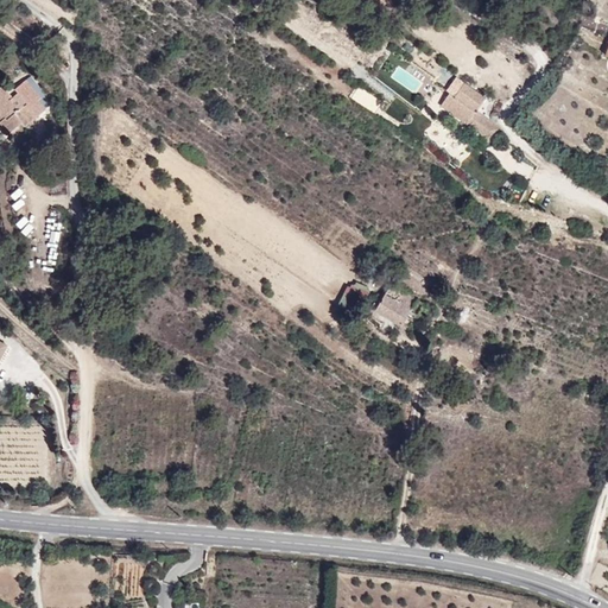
[(415,94),(423,82),(398,65),(390,77),(415,94)]
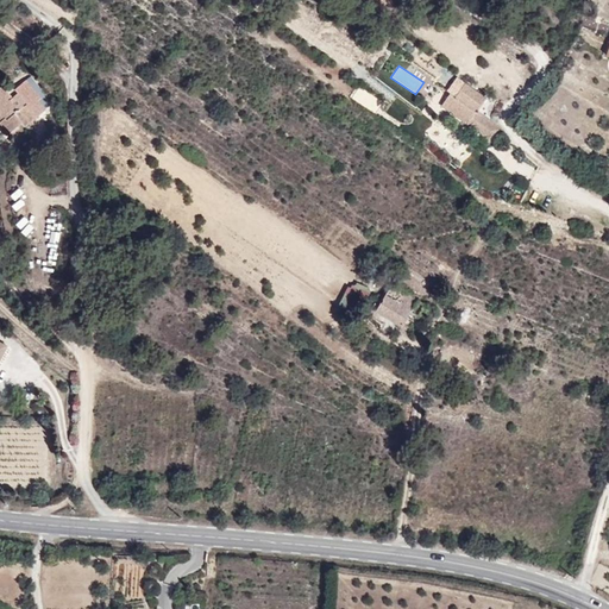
[(16,132),(54,108),(35,77),(2,102),(16,132)]
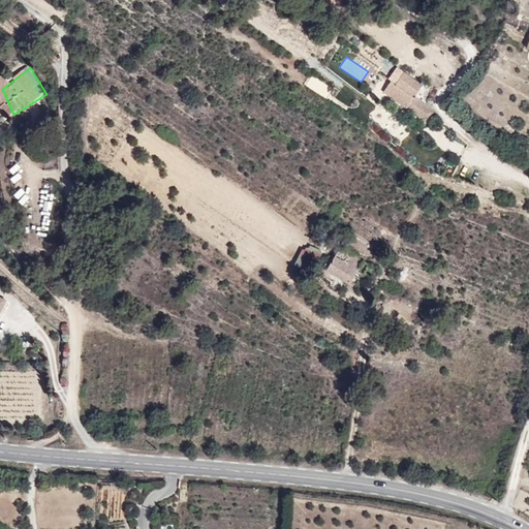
[(407,69),(387,96),(409,107),(441,94),(407,69)]
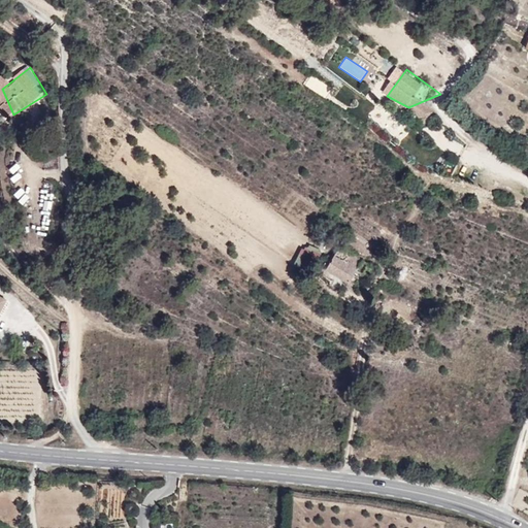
[(45,200),(43,210),(52,212),(54,201),(45,200)]
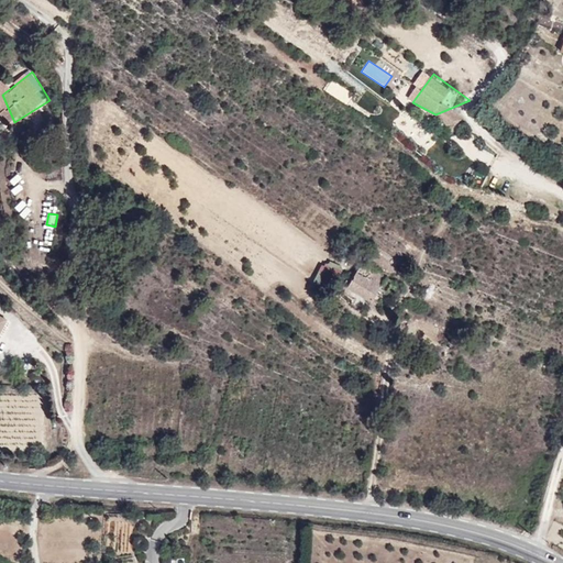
[(384,310),(397,285),(362,258),(346,288),(384,310)]
